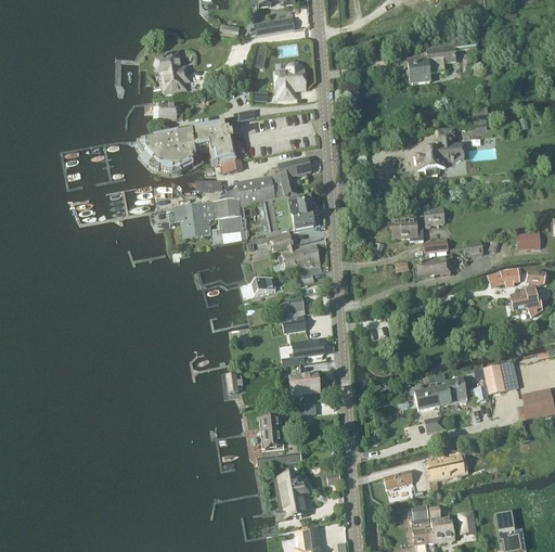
[(256,35),(294,28),(292,17),(254,24),(256,35)]
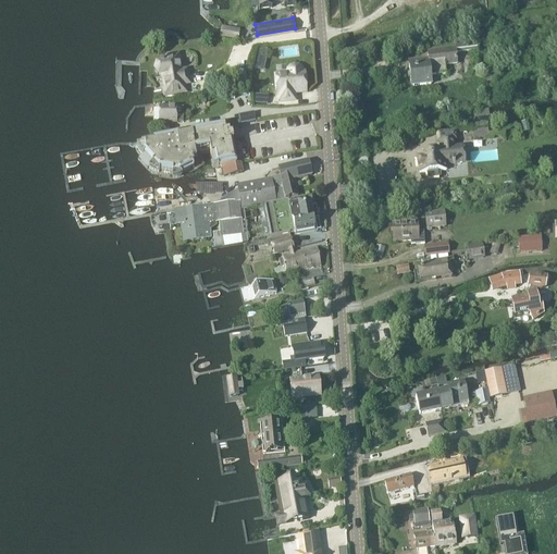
[(238,36),(238,34),(238,32),(239,28),(224,25),(223,26),(223,28),(223,29),(222,34),(231,35),(237,37),(238,36)]
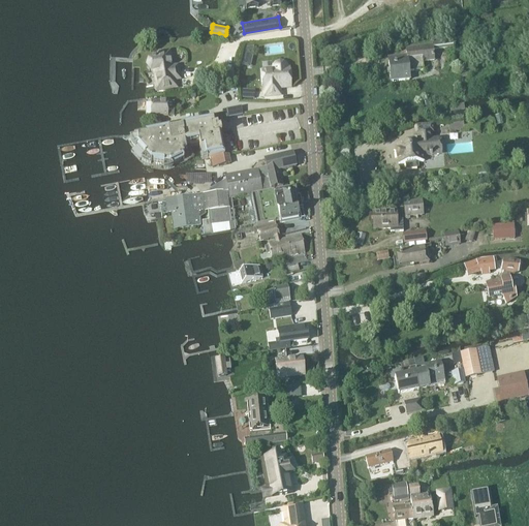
[(434,47),(449,45),(455,45),(454,37),(433,39),(434,43),(407,45),(407,47),(408,54),(396,55),(396,58),(390,59),(392,79),(410,78),(410,69),(424,67),(424,59),(435,58),(434,47)]
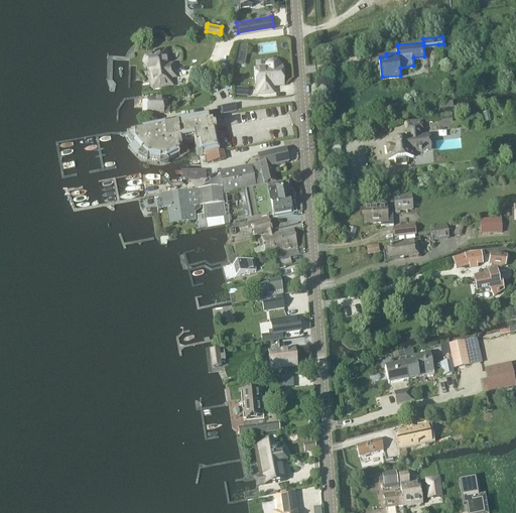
[(170,60),(167,45),(149,48),(151,53),(144,54),(142,62),(147,69),(148,69),(152,88),(174,84),(173,77),(177,76),(175,59),(170,60)]
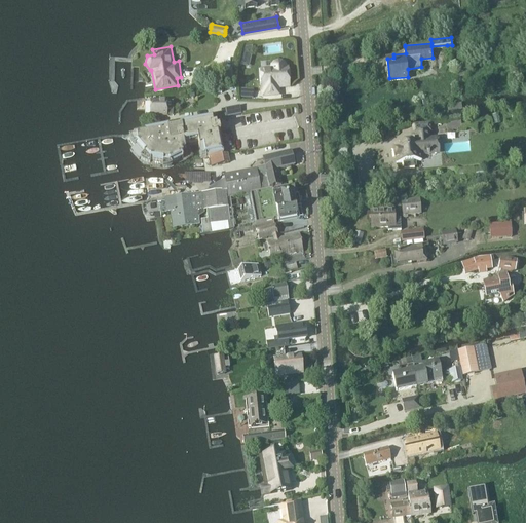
[(286,67),(284,63),(282,61),(277,60),(274,61),(272,64),(271,67),(261,68),(262,85),(263,85),(264,92),(277,91),(277,84),(288,84),(287,67),(286,67)]
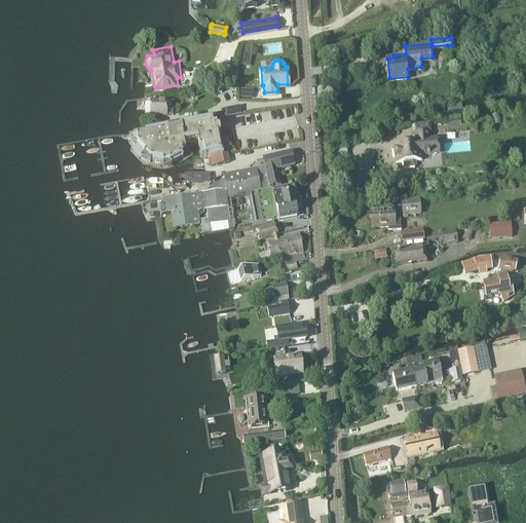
[(165,113),(166,99),(151,99),(151,113),(165,113)]
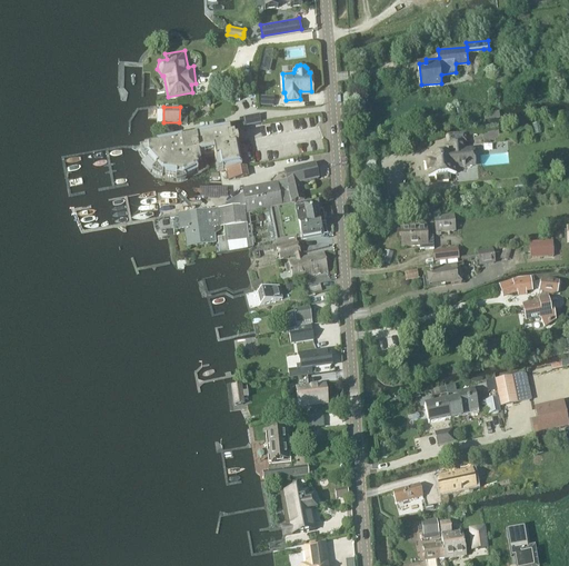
[(246,125),(261,121),(260,112),(245,116),(246,125)]
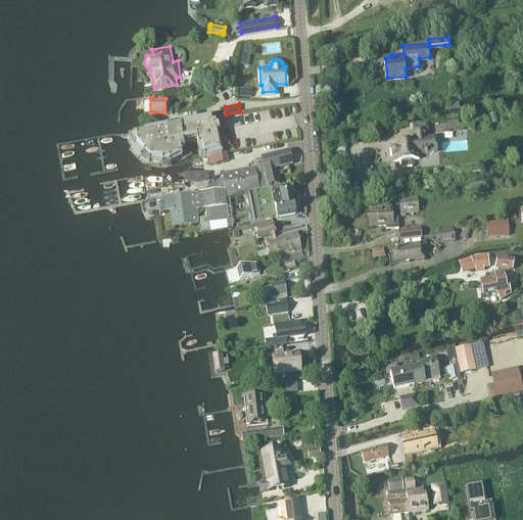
[(444,128),(459,126),(457,112),(442,114),(444,128)]
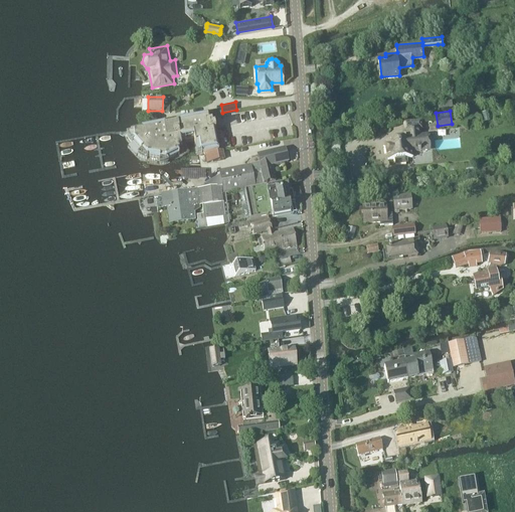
[(209,121),(208,116),(207,113),(176,119),(177,123),(165,126),(165,124),(164,121),(142,126),(143,129),(130,131),(127,132),(127,134),(129,137),(130,139),(132,140),(133,139),(141,148),(137,152),(139,154),(142,155),(145,156),(147,156),(148,155),(160,157),(159,162),(161,162),(164,162),(166,161),(169,160),(168,158),(176,153),(175,151),(179,149),(178,146),(181,145),(180,139),(194,136),(197,152),(218,148),(218,146),(222,145),(218,133),(217,133),(214,128),(215,128),(214,123),(212,123),(211,120),(209,121)]
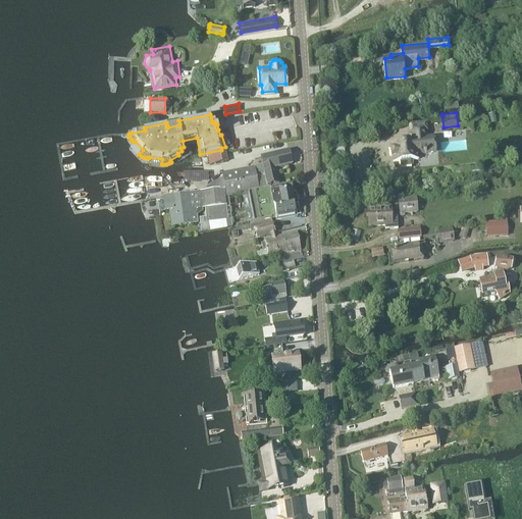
[(392,146),(390,146),(392,154),(393,154),(394,159),(401,158),(402,163),(411,162),(411,157),(419,156),(417,156),(417,151),(433,150),(432,135),(425,136),(425,134),(425,130),(428,130),(427,120),(412,121),(414,139),(392,141),(392,146)]
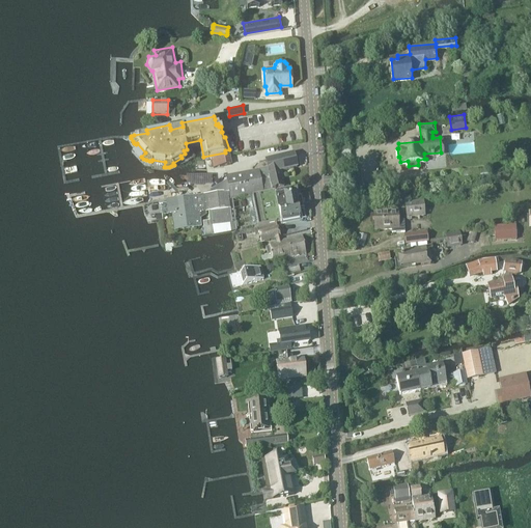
[(208,219),(202,220),(204,233),(213,232),(230,229),(236,227),(235,220),(232,197),(254,193),(270,191),(270,188),(284,185),(281,168),(297,164),(294,150),(266,158),(268,165),(226,173),(226,178),(226,179),(204,192),(205,210),(207,210),(208,219)]
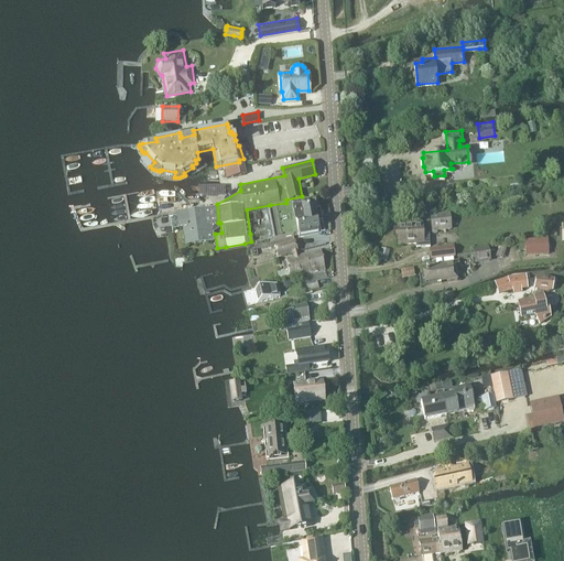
[(226,176),(246,173),(243,163),(224,166),(226,176)]
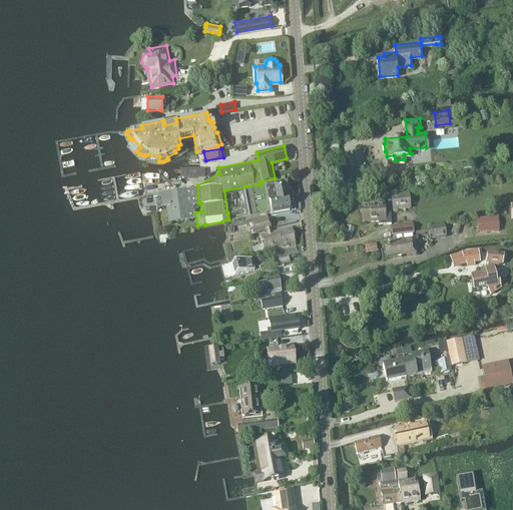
[(462,160),(454,160),(455,169),(463,168),(462,160)]
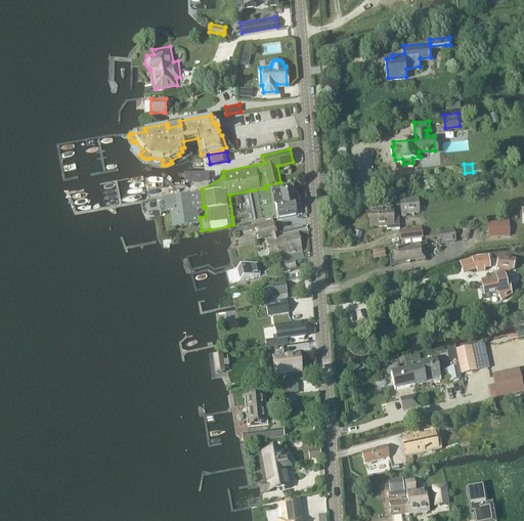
[(266,188),(251,190),(257,222),(297,214),(295,202),(293,191),(294,191),(295,191),(294,186),(293,182),(292,182),(287,183),(266,188)]
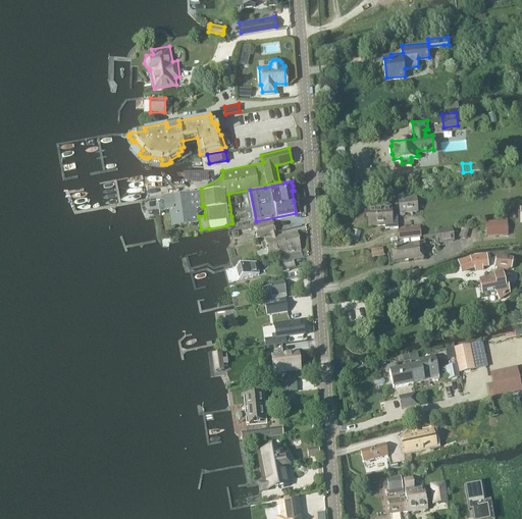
[(169,193),(163,194),(164,207),(169,207),(171,223),(197,221),(196,206),(202,206),(201,189),(169,193)]
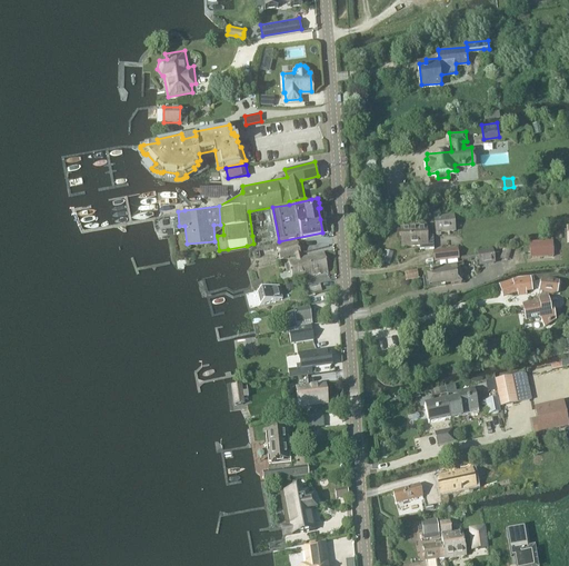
[(437,232),(441,231),(441,229),(456,228),(453,214),(436,215),(437,232)]
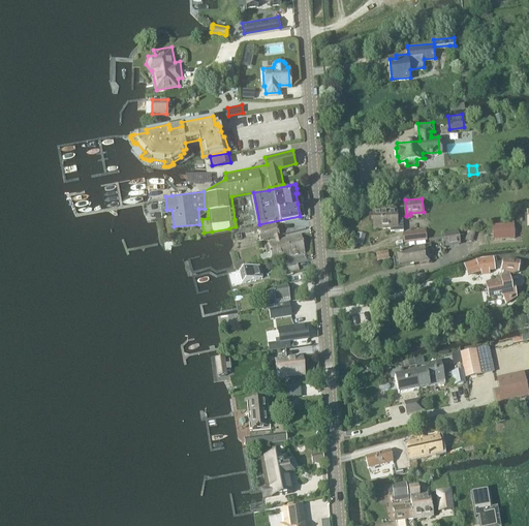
[(398,218),(397,208),(373,209),(374,226),(392,225),(392,229),(404,228),(403,217),(398,218)]
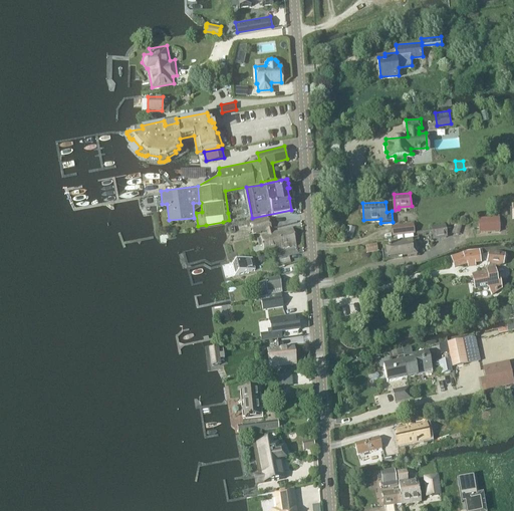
[(504,221),(503,216),(476,219),(477,231),(501,229),(501,222),(504,221)]
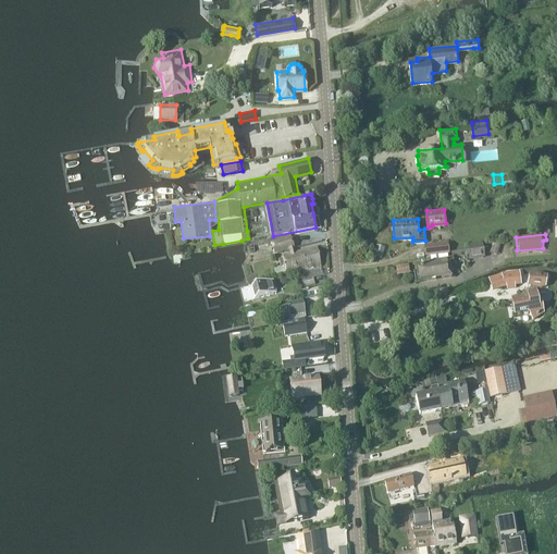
[(295,250),(291,235),(271,241),(274,251),(289,247),(291,251),(283,254),(283,257),(279,258),(281,267),(275,268),(277,274),(286,272),(286,271),(287,271),(287,272),(322,263),(317,245),(295,250)]
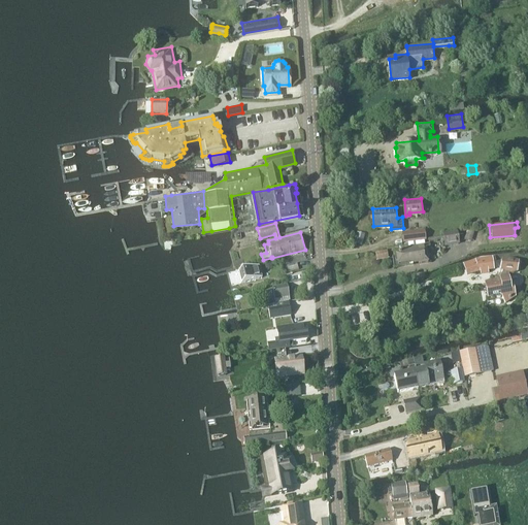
[(459,241),(457,228),(442,230),(442,232),(427,235),(428,238),(443,236),(444,243),(459,241)]
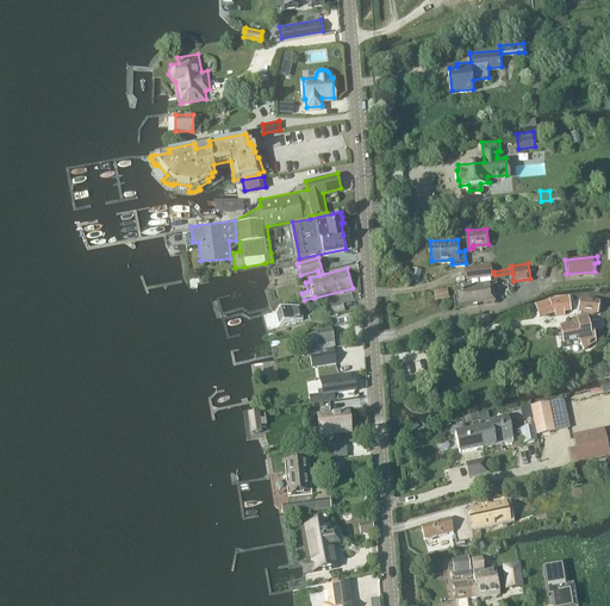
[(491,264),(466,267),(467,276),(472,276),(491,274),(492,274),(491,264)]
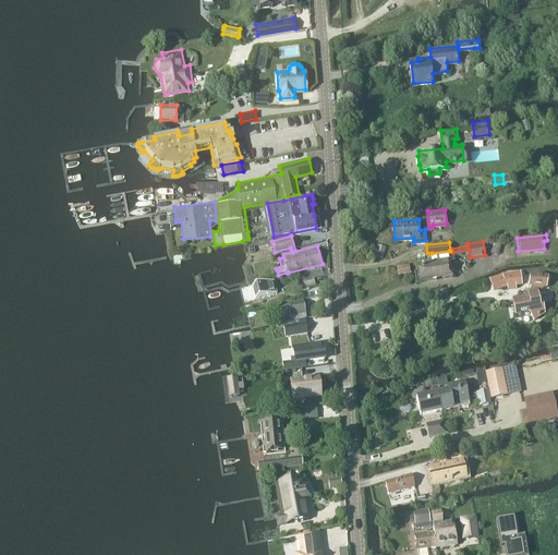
[(419,262),(417,262),(421,278),(443,275),(444,276),(452,275),(450,260),(455,260),(453,256),(450,256),(432,260),(419,262)]
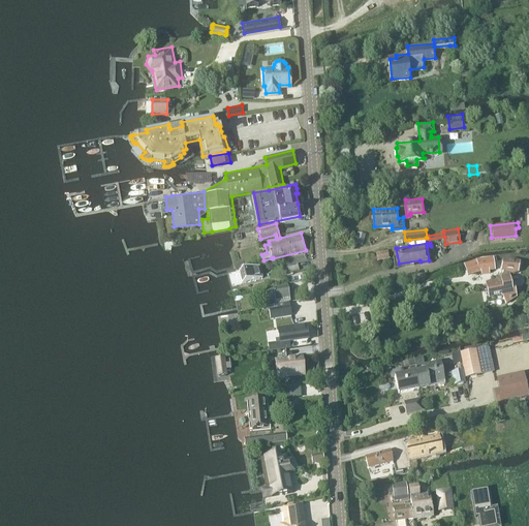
[(390,256),(387,249),(377,251),(378,258),(390,256)]
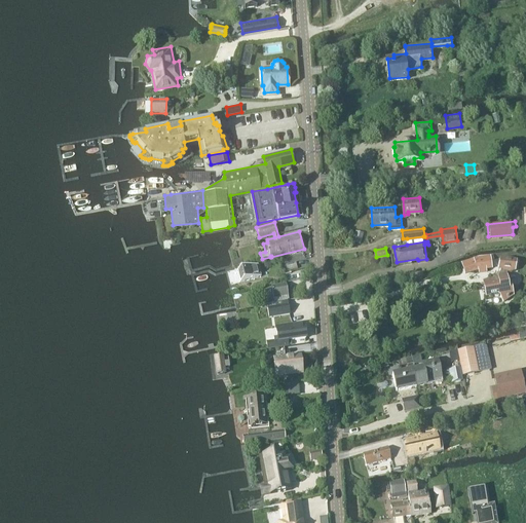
[(506,274),(506,269),(514,268),(515,258),(509,254),(500,258),(498,266),(501,267),(499,273),(498,273),(498,276),(487,278),(483,281),(486,295),(499,292),(499,293),(503,299),(513,293),(511,283),(508,283),(506,274)]
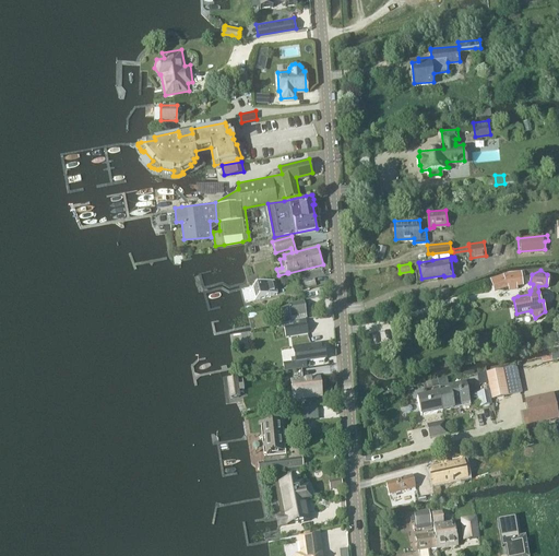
[(504,275),(492,280),(495,287),(508,284),(522,282),(521,271),(503,273),(504,275)]
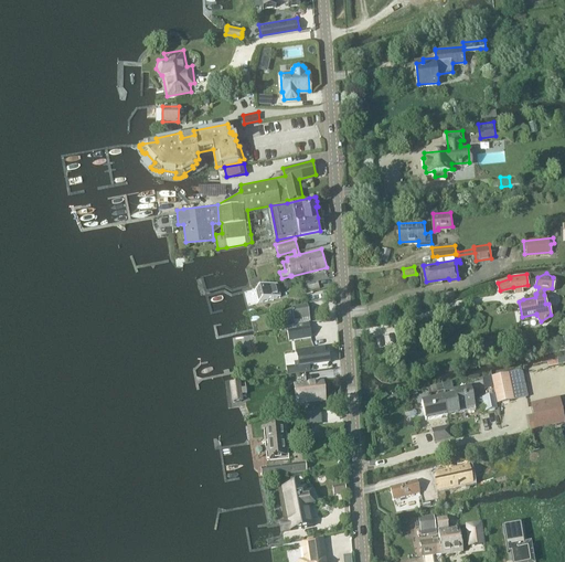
[(317,279),(307,283),(308,288),(319,286),(317,279)]
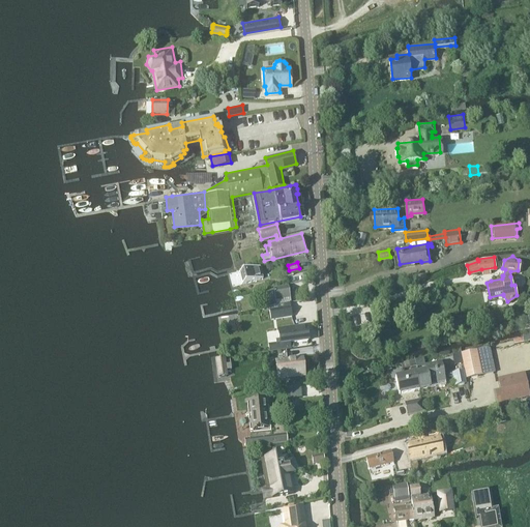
[(264,277),(261,265),(238,271),(240,271),(243,282),(241,282),(241,283),(264,277)]
